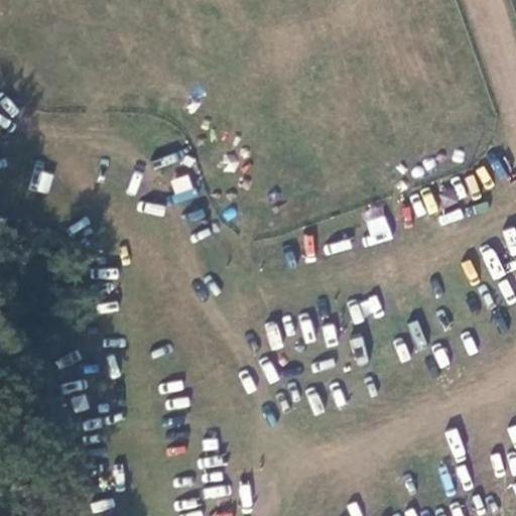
[(45,195),(54,175),(37,167),(28,186),(45,195)]
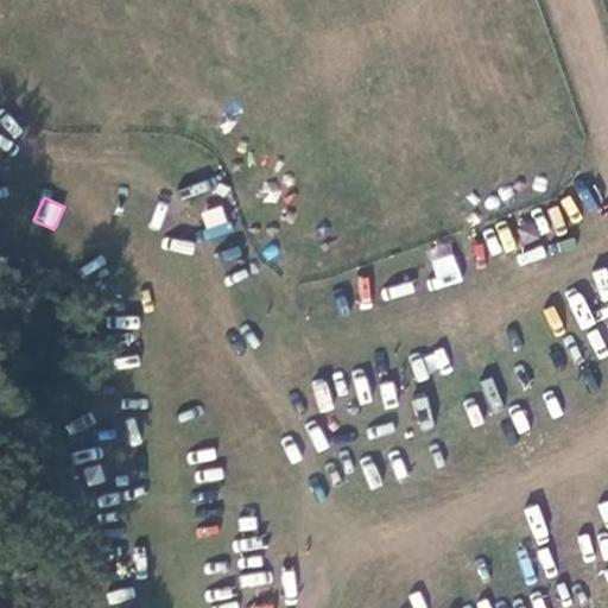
[(208,239),(232,232),(222,204),(200,213),(208,239)]
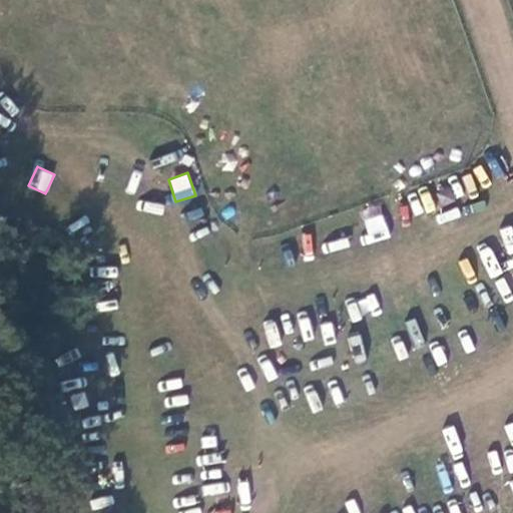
[(385,213),(362,215),(365,242),(388,239),(385,213)]
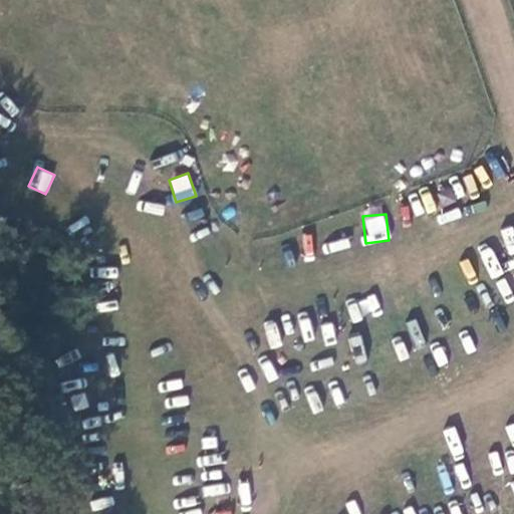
[(349,319),(380,314),(377,296),(346,301),(349,319)]
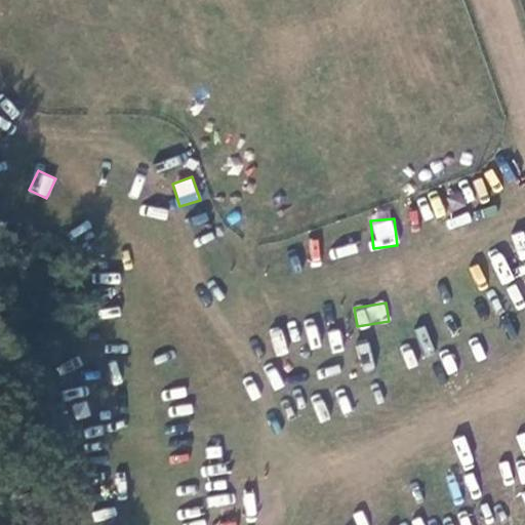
[(369,342),(356,345),(361,371),(373,369),(369,342)]
